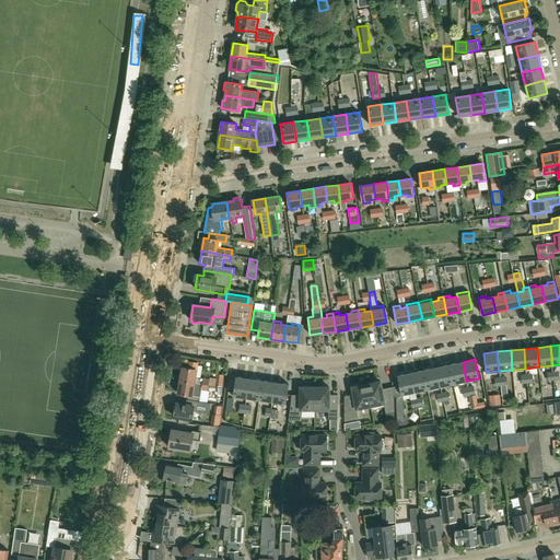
[(195,383),(196,370),(197,363),(189,362),(188,369),(182,368),(179,381),(195,383)]
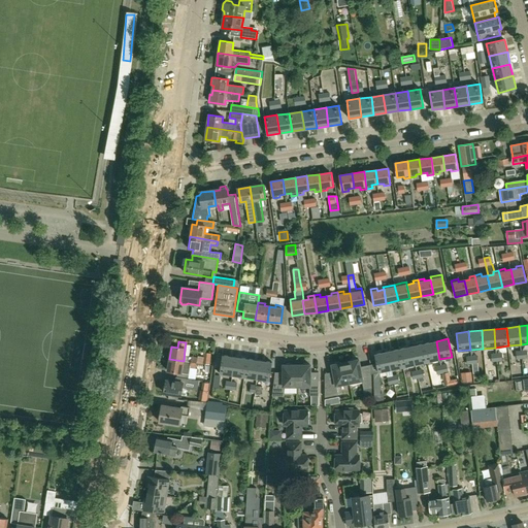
[(439,359),(436,341),(430,342),(424,343),(427,362),(439,359)]
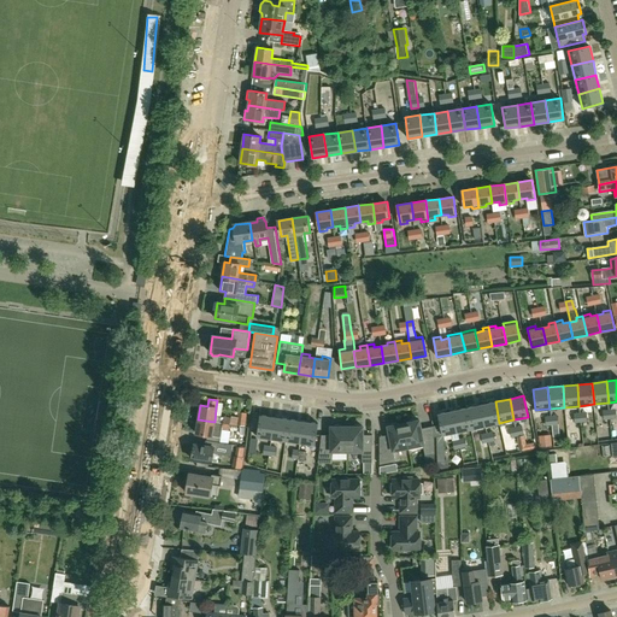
[(499,423),(495,401),(481,405),(485,425),(499,423)]
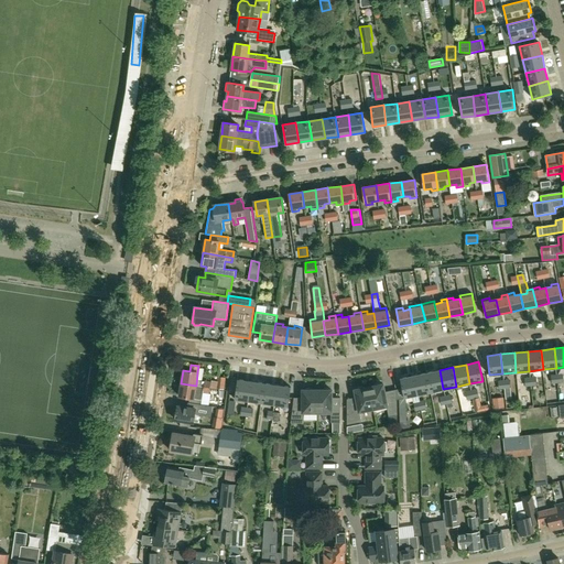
[(443,389),(440,370),(426,372),(431,392),(443,389)]
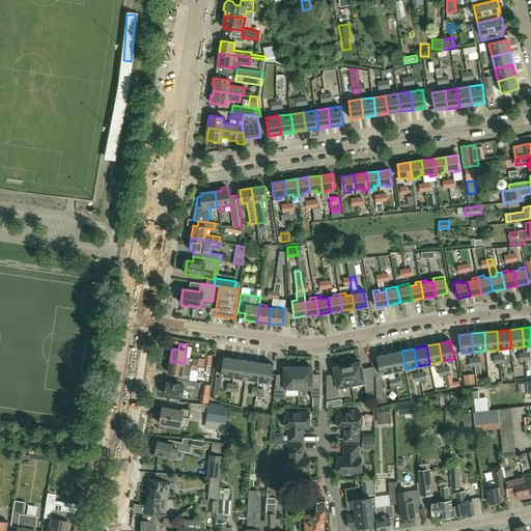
[(406,369),(401,351),(389,354),(393,371),(406,369)]
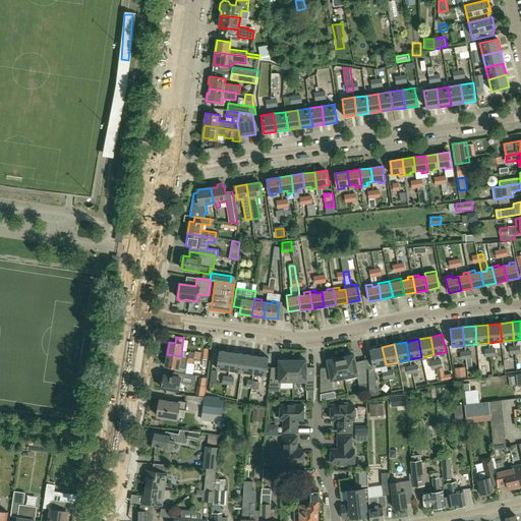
[(386,364),(382,347),(369,350),(373,367),(386,364)]
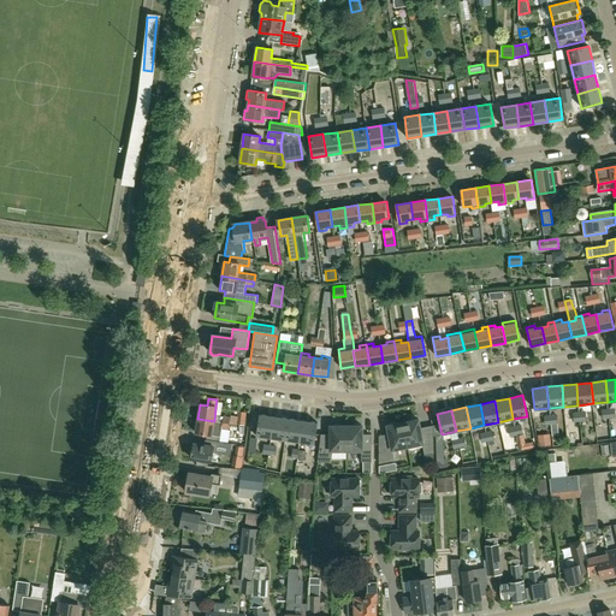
[(247,413),(237,412),(236,425),(244,425),(247,413)]
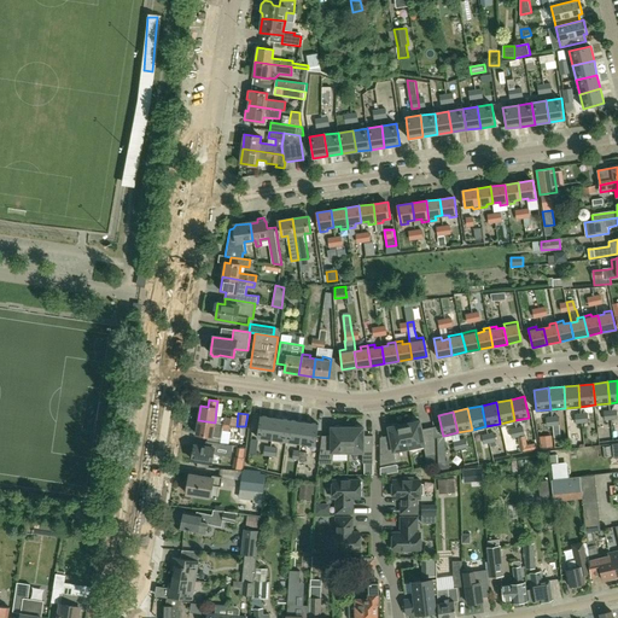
[(272,439),(275,418),(260,415),(257,437),(272,439)]
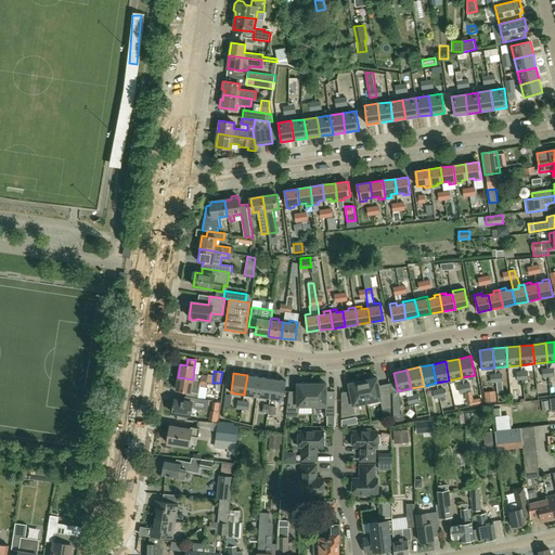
[(257,397),(260,377),(247,375),(244,395),(257,397)]
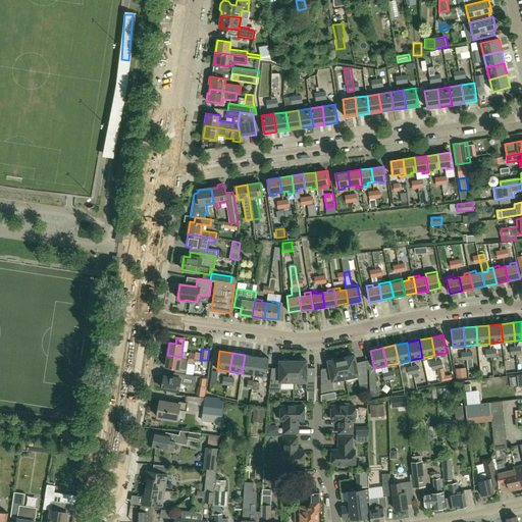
[(187,370),(188,363),(193,364),(194,359),(188,358),(181,357),(167,355),(165,367),(178,369),(179,369),(187,370)]
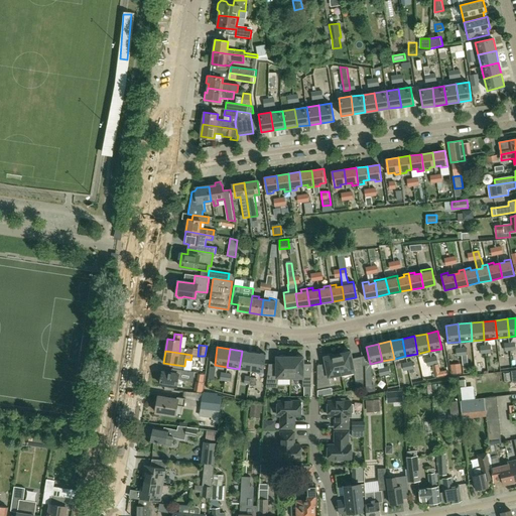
[(251,370),(254,353),(242,351),(239,369),(251,370)]
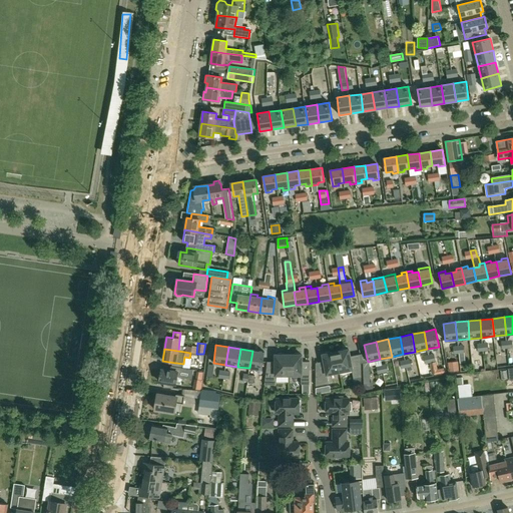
[(354,379),(361,378),(361,364),(352,365),(349,350),(347,350),(345,349),(341,350),(340,351),(336,352),(340,372),(352,370),(354,379)]
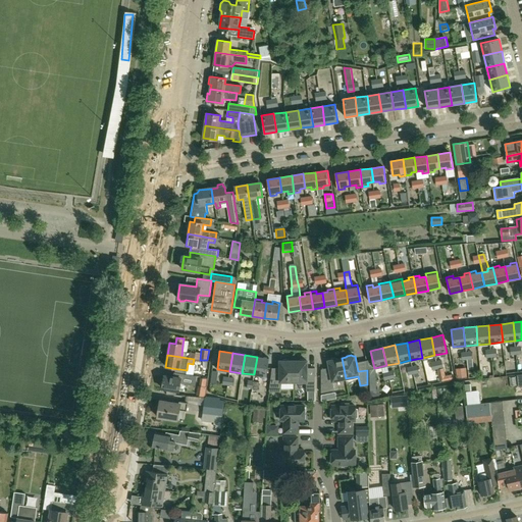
[(266,376),(269,358),(257,357),(254,374),(266,376)]
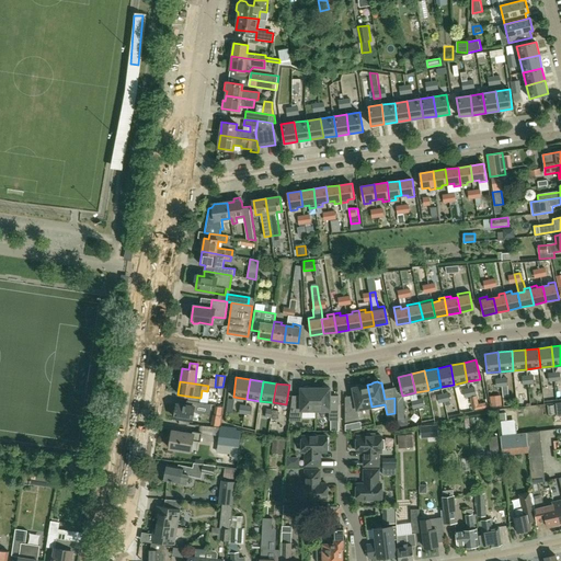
[(357,410),(371,407),(367,385),(362,386),(359,385),(355,386),(354,388),(353,388),(356,404),(345,407),(345,422),(359,420),(357,410)]
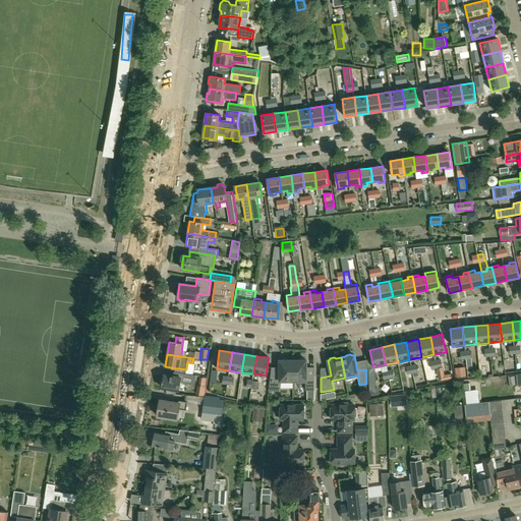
[(281,381),(293,381),(293,360),(288,360),(287,358),(282,358),(281,360),(279,360),(279,377),(271,377),(269,391),(280,391),(280,382),(281,381)]
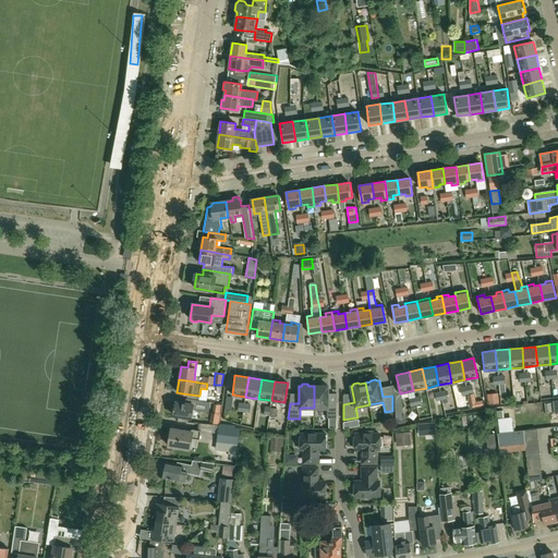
[(327,419),(337,419),(337,403),(328,403),(328,386),(326,386),(325,384),(320,384),(318,386),(314,386),(314,408),(327,408),(327,419)]
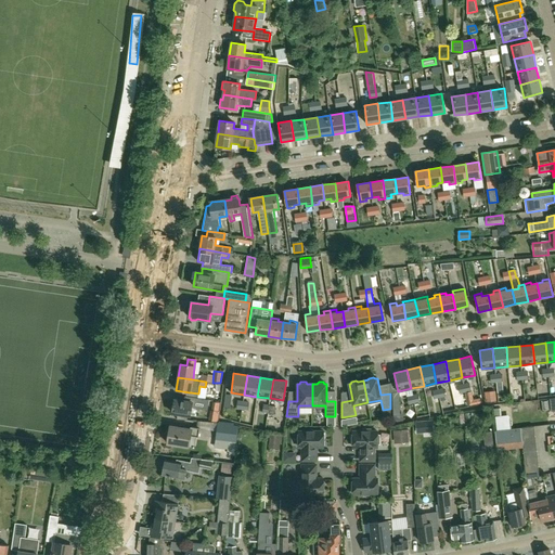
[(472,391),(466,392),(469,405),(482,403),(481,398),(474,400),(472,391)]
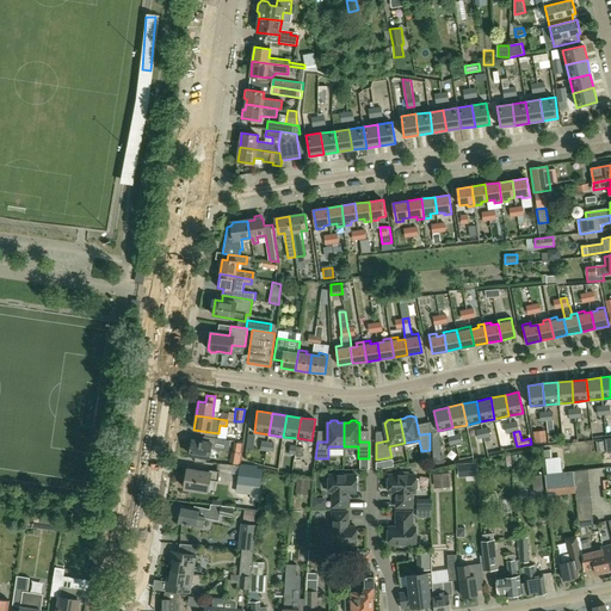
[(547,442),(545,431),(535,432),(536,443),(547,442)]
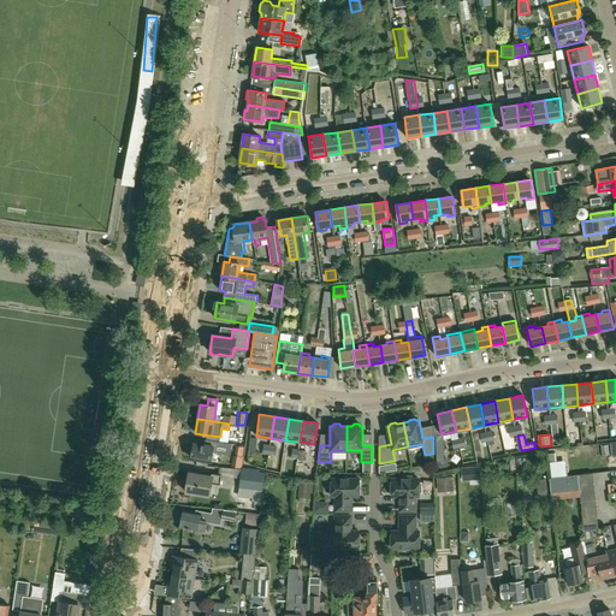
[(444,457),(444,437),(436,437),(437,460),(437,465),(440,467),(448,465),(448,457),(444,457)]
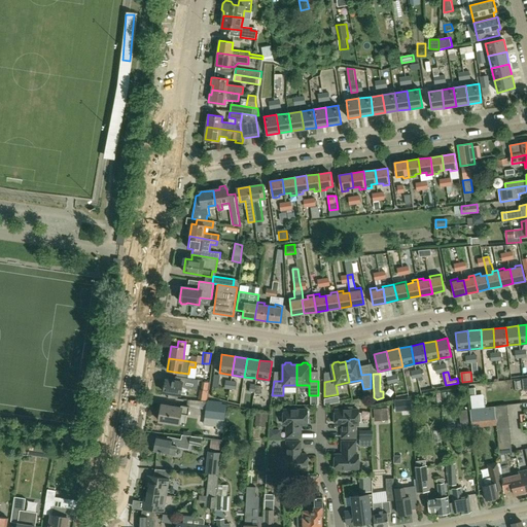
[(180,395),(181,386),(196,388),(197,379),(175,376),(174,381),(166,380),(165,385),(163,386),(162,390),(164,391),(164,392),(168,393),(180,395)]
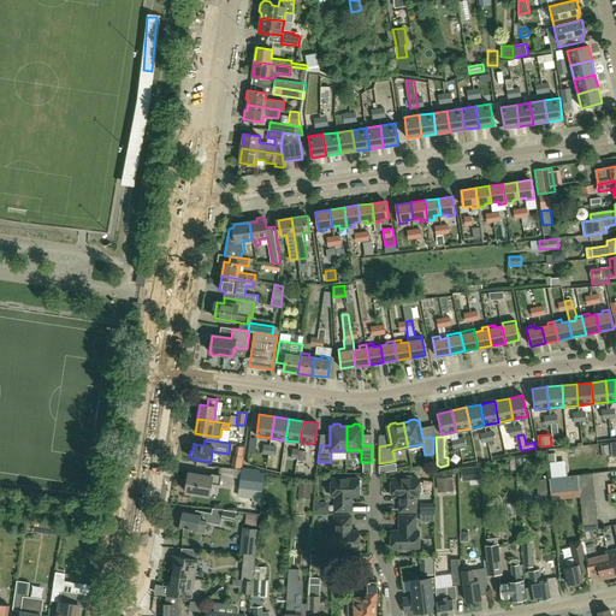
[(242,456),(243,446),(236,445),(235,456),(234,455),(232,466),(242,467),(243,457),(242,456)]
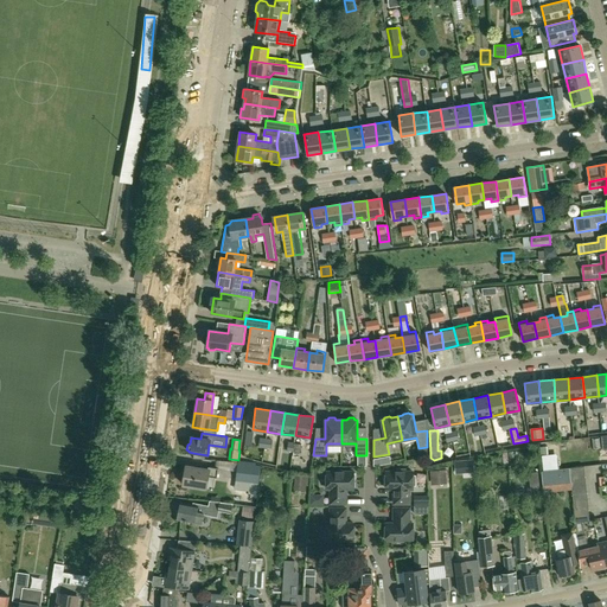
[(549,465),(548,446),(541,447),(542,471),(549,471),(557,470),(556,464),(549,465)]
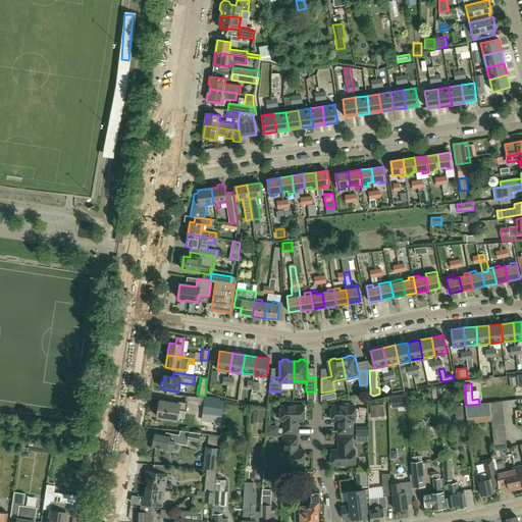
[(399,408),(398,397),(390,398),(392,408),(399,408)]
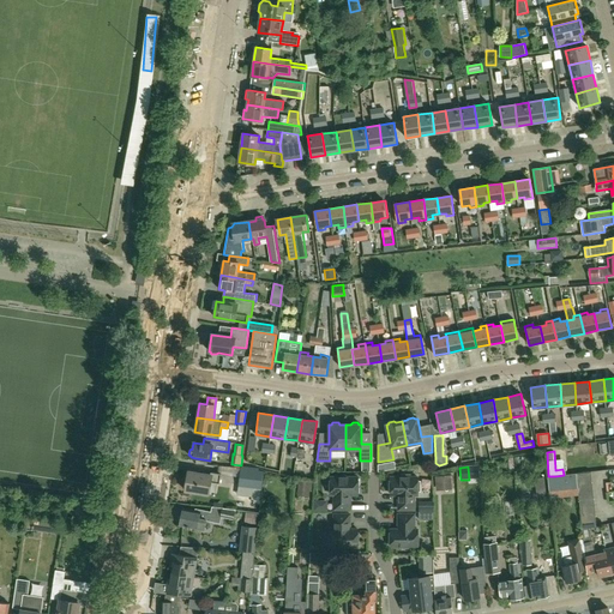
[(260,500),(264,471),(241,469),(238,499),(252,500),(251,504),(260,505),(262,500),(260,500)]
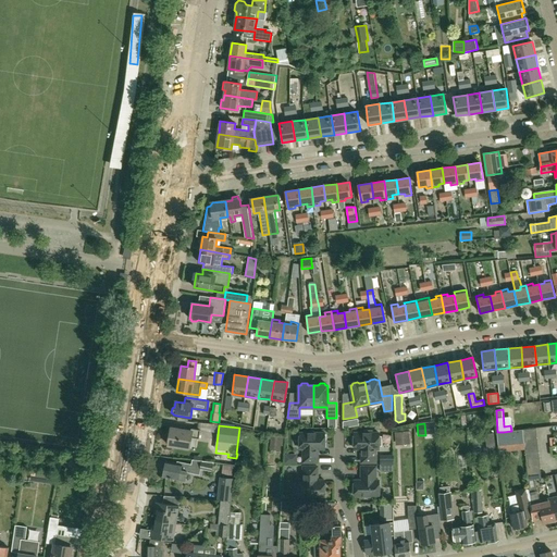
[(200,430),(190,429),(190,431),(171,428),(168,445),(196,449),(197,438),(199,438),(200,430)]
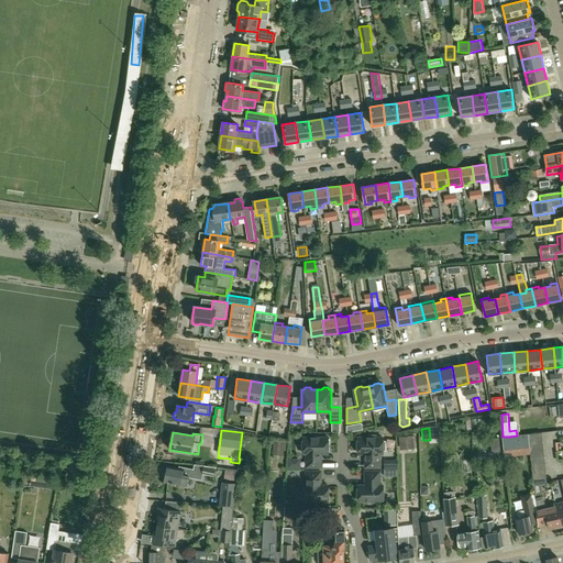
[(504,451),(530,448),(528,434),(501,438),(504,451)]
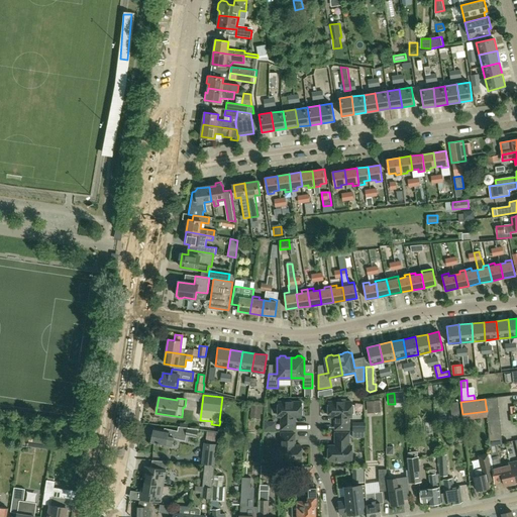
[(295,416),(301,416),(301,402),(293,402),(291,400),(287,400),(285,402),(279,402),(279,416),(282,416),(282,429),(295,429),(295,416)]
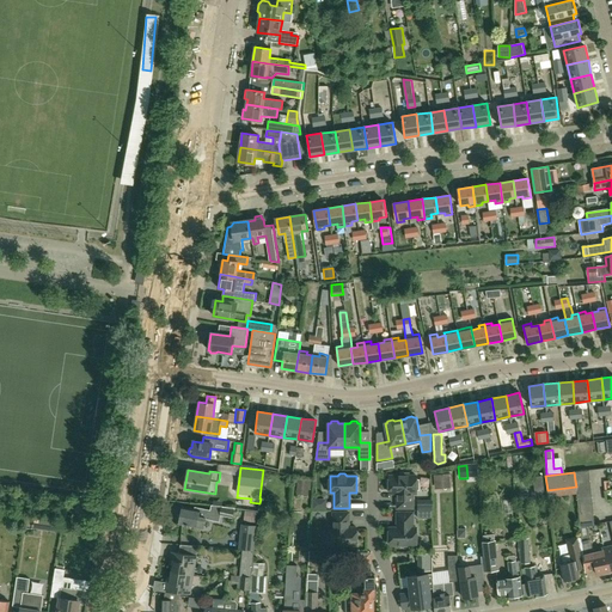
[(390,493),(397,493),(397,508),(412,508),(412,493),(416,493),(416,476),(409,476),(409,473),(399,473),(399,476),(390,476),(390,493)]
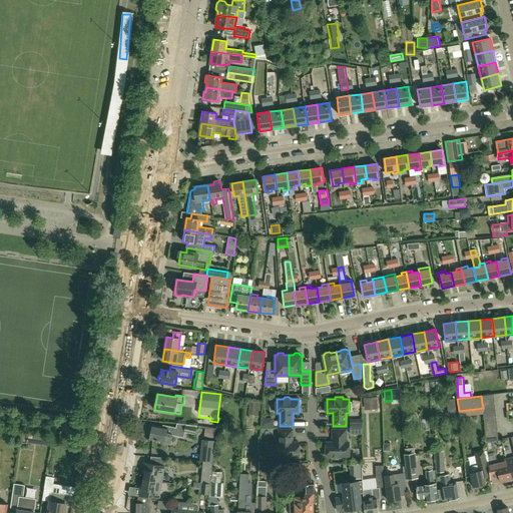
[(377,398),(363,399),(364,411),(377,410),(377,398)]
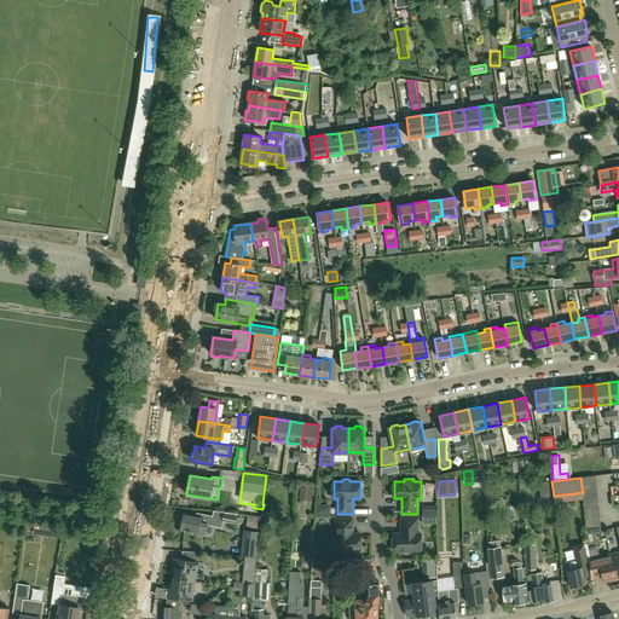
[(550,498),(548,481),(538,482),(541,499),(550,498)]
